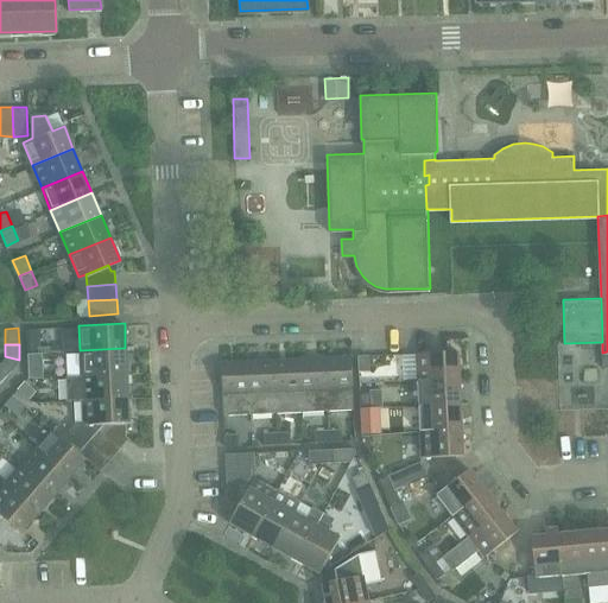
[(80,350),(81,374),(126,372),(125,348),(80,350)]
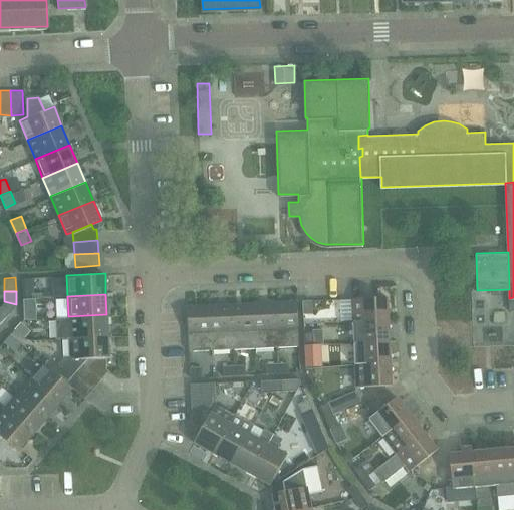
[(352,297),(353,319),(389,317),(388,295),(352,297)]
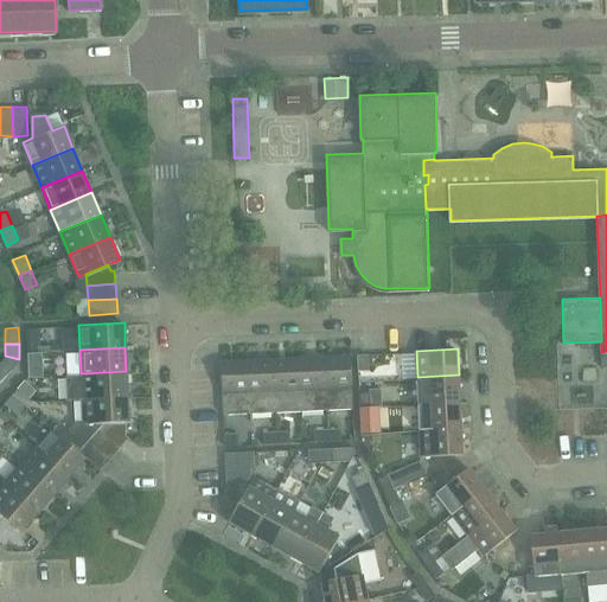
[(358,369),(369,369),(368,352),(357,353),(358,369)]
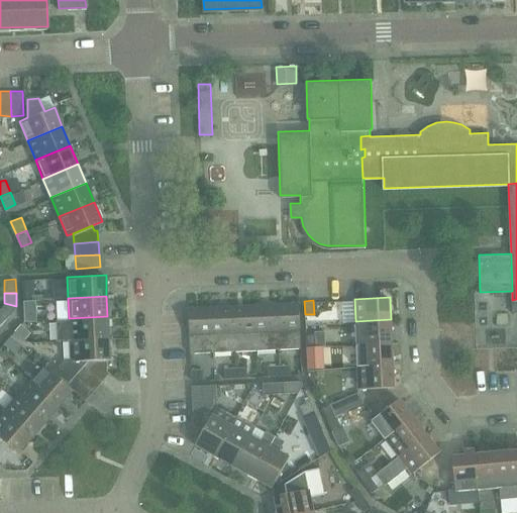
[(276,302),(278,347),(300,346),(298,301),(276,302)]
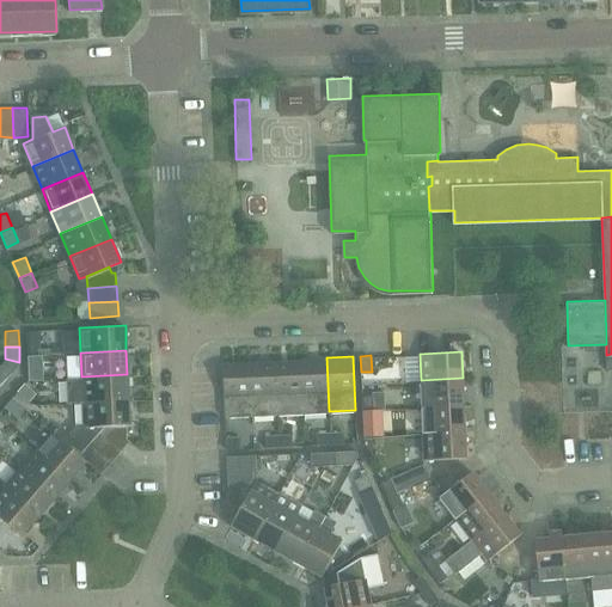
[(300,359),(303,412),(329,411),(326,357),(300,359)]
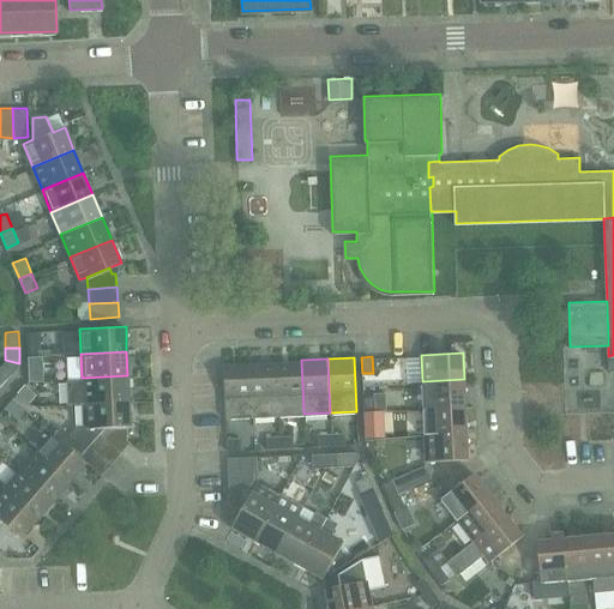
[(0,365),(0,369),(7,377),(19,363),(5,360),(0,365)]
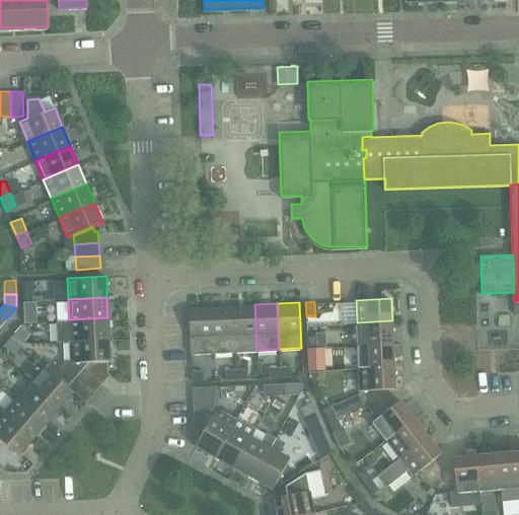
[(233,305),(235,351),(256,350),(254,304),(233,305)]
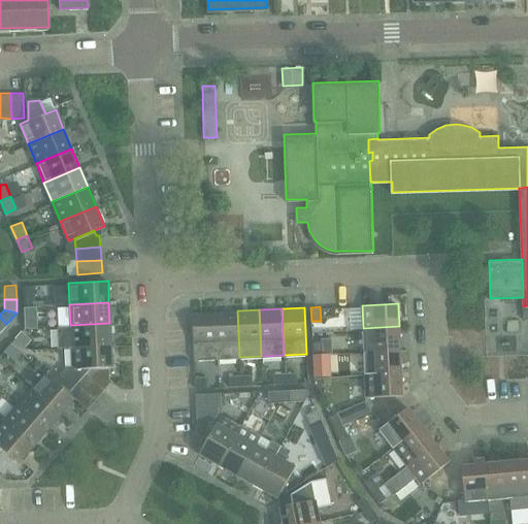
[(215,312),(217,358),(239,357),(237,310),(215,312)]
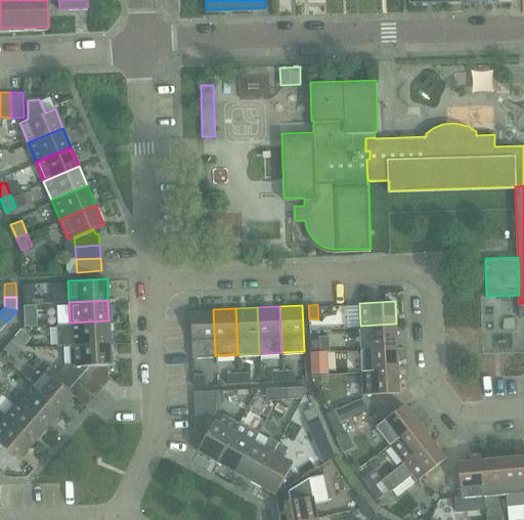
[(190,310),(192,356),(215,355),(213,309),(190,310)]
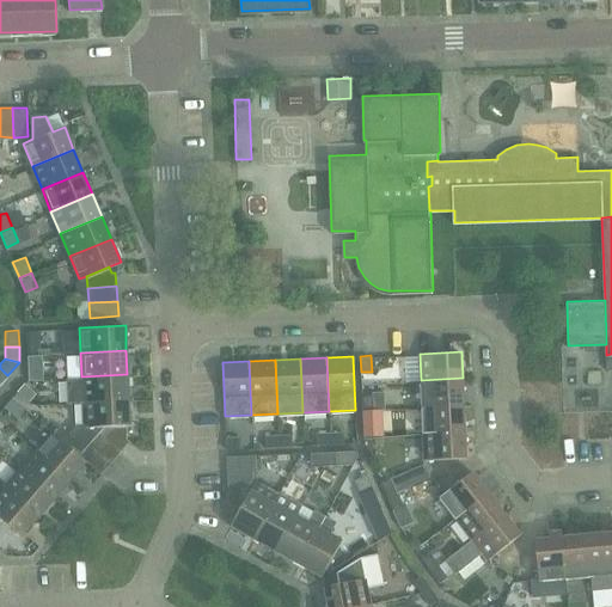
[(41,368),(29,368),(29,378),(30,380),(42,379),(41,368)]
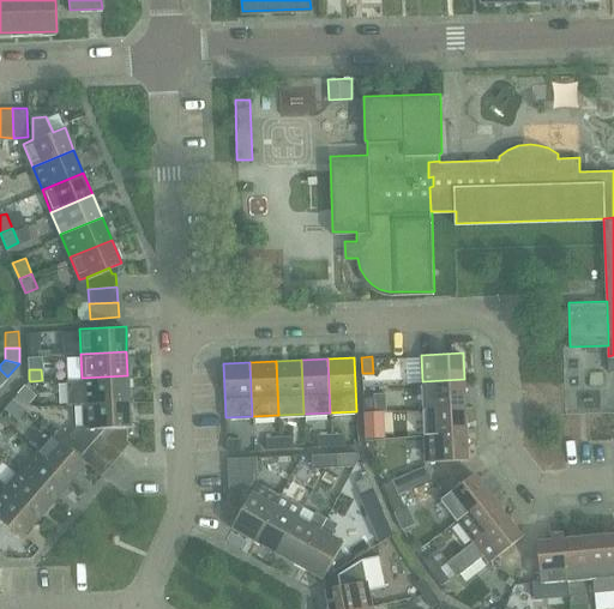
[(68,403),(83,403),(128,399),(127,375),(82,378),(67,378),(68,403)]
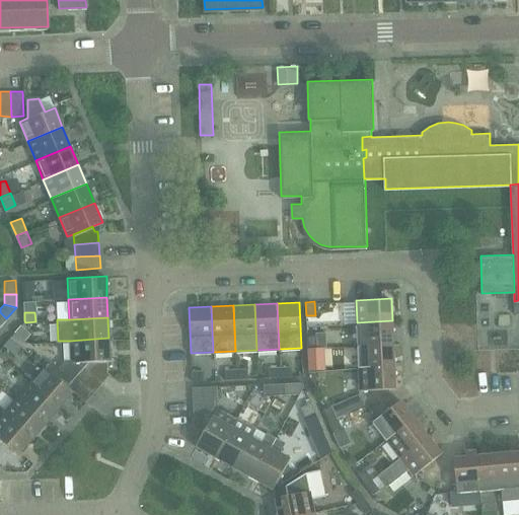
[(357,322),(358,345),(393,343),(392,320),(357,322)]
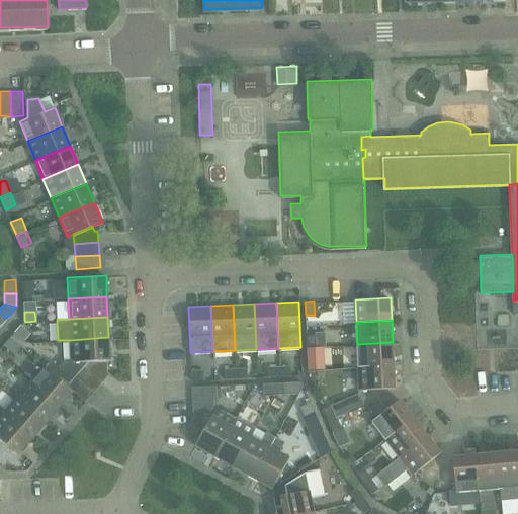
[(20,325),(14,331),(24,339),(29,333),(20,325)]
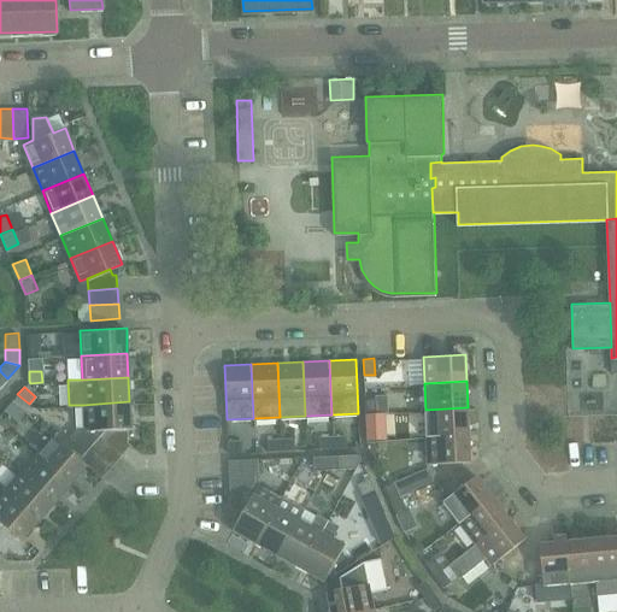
[(365,396),(365,412),(376,411),(376,396),(365,396)]
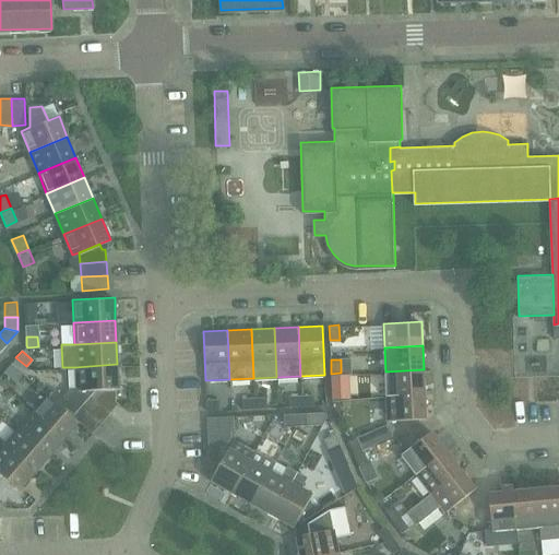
[(15,380),(23,372),(11,362),(3,370),(15,380)]
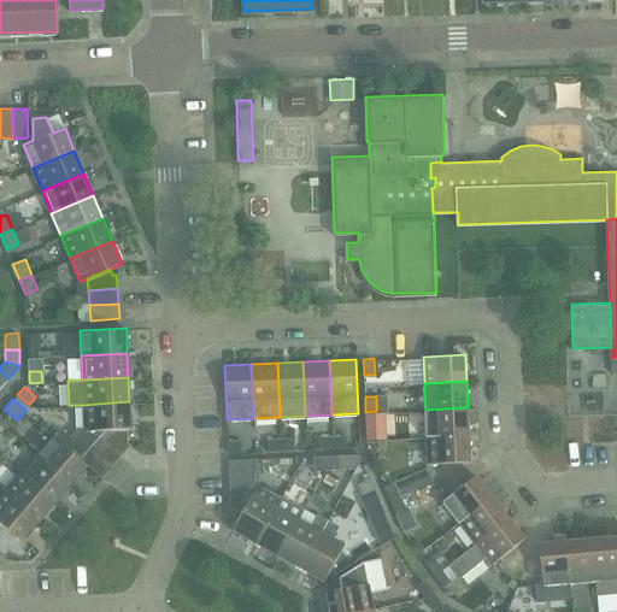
[(83,405),(84,423),(90,429),(105,428),(127,427),(130,427),(129,401),(83,405)]
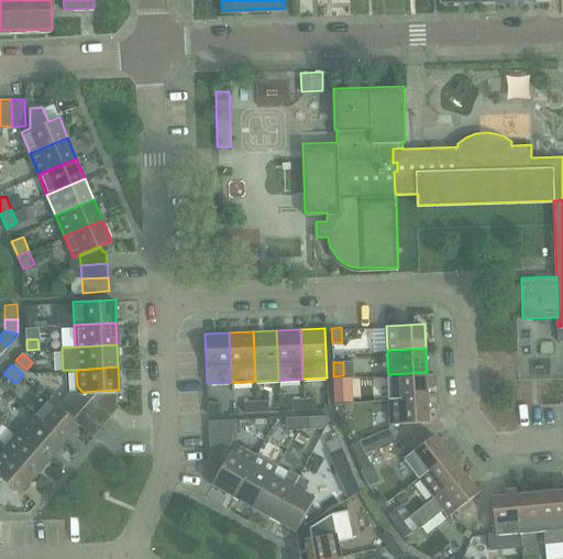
[(388,374),(389,397),(428,396),(427,372),(388,374)]
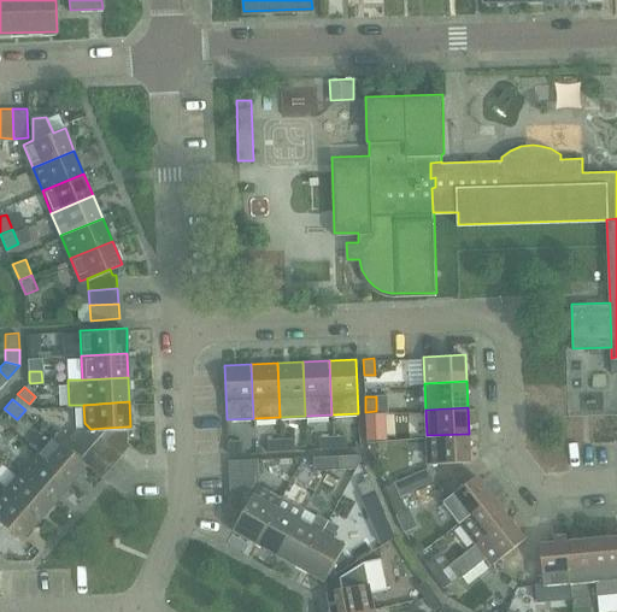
[(376,411),(365,412),(366,427),(366,437),(386,437),(385,411),(376,411)]
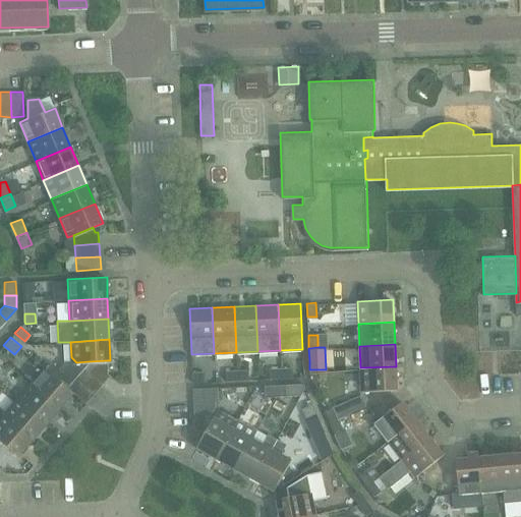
[(89,361),(83,367),(101,384),(110,374),(107,371),(107,360),(89,361)]
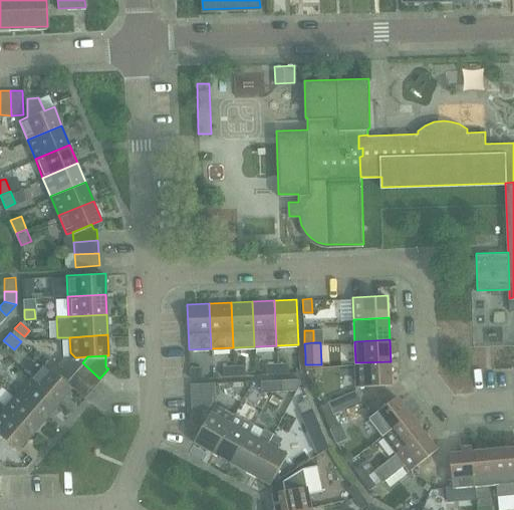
[(276,362),(277,371),(288,371),(288,361),(276,362)]
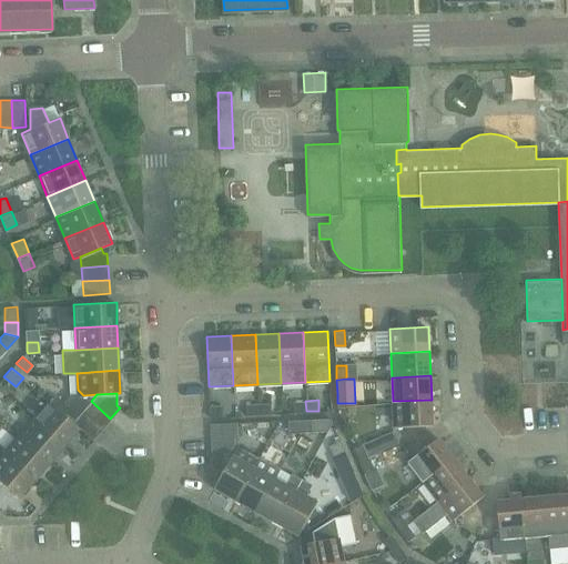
[(433,424),(432,400),(393,401),(394,425),(433,424)]
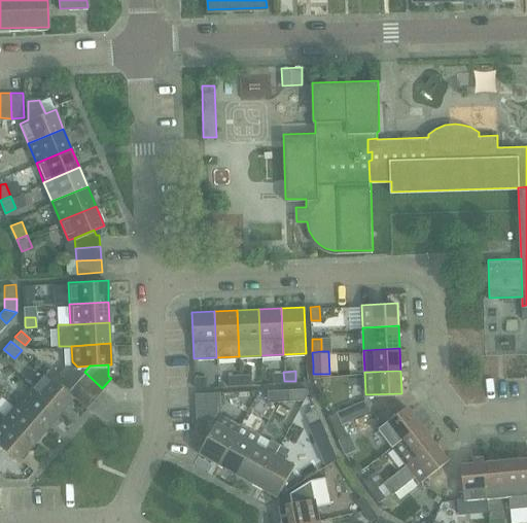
[(31,387),(61,412),(74,396),(68,390),(43,372),(31,387)]
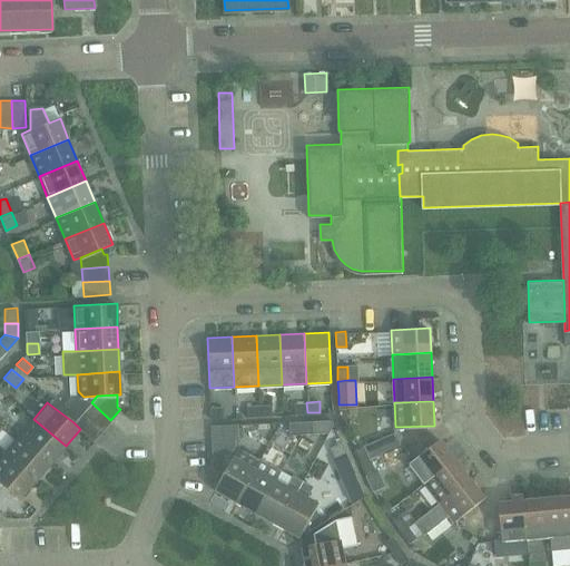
[(91,402),(82,412),(102,429),(110,420),(91,402)]
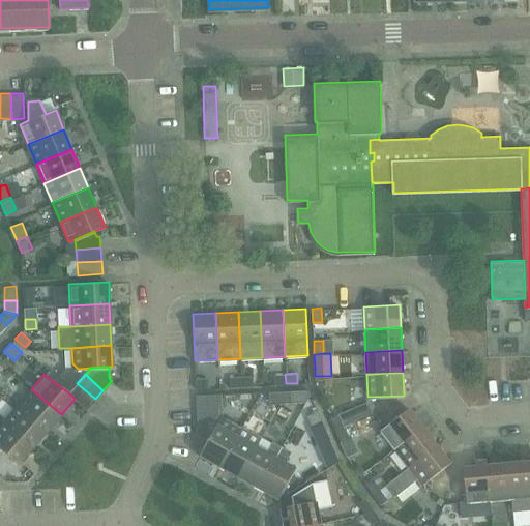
[(273,374),(273,384),(286,383),(285,374),(273,374)]
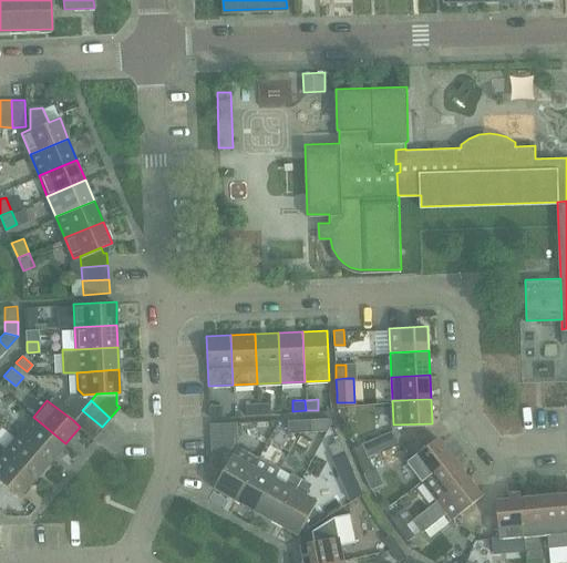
[(257,402),(258,412),(270,412),(270,401),(257,402)]
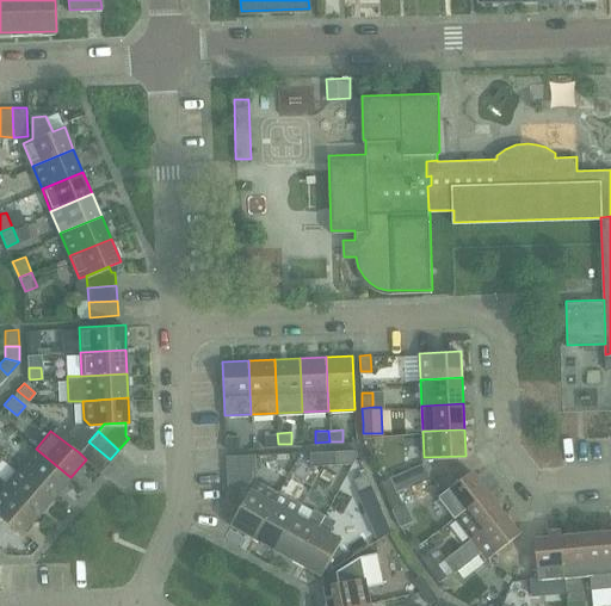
[(264,433),(264,445),(278,444),(277,433),(264,433)]
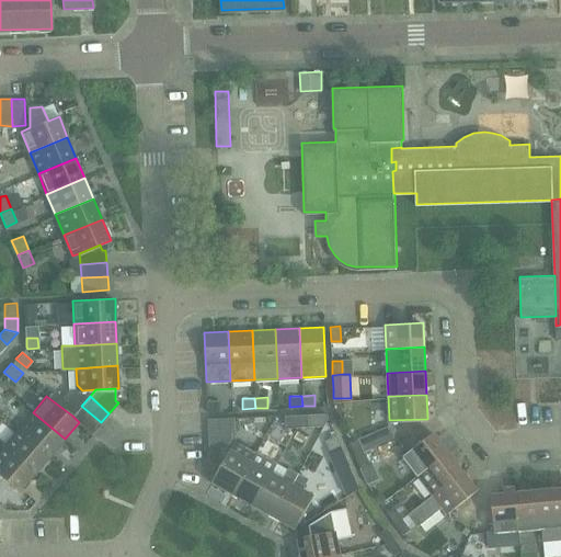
[(206,400),(206,410),(219,410),(219,399),(206,400)]
